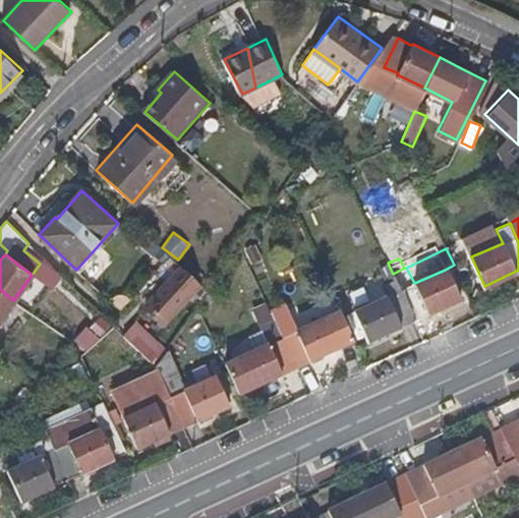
[(161,321),(197,279),(180,264),(143,305),(161,321)]
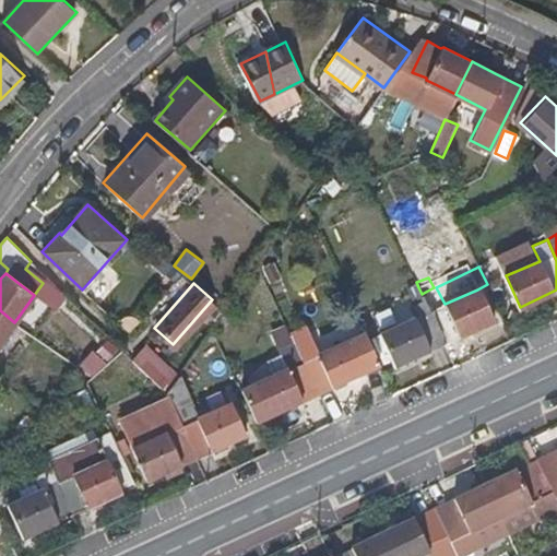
[(412,298),(422,294),(418,287),(407,291),(412,298)]
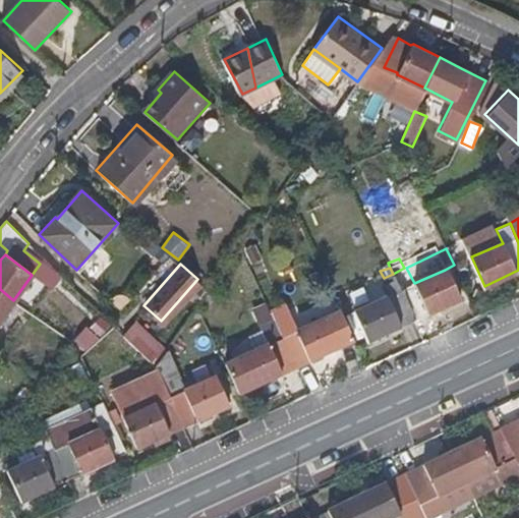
[(393,274),(413,317),(426,310),(427,311),(458,298),(445,270),(414,283),(406,268),(404,268),(393,274)]
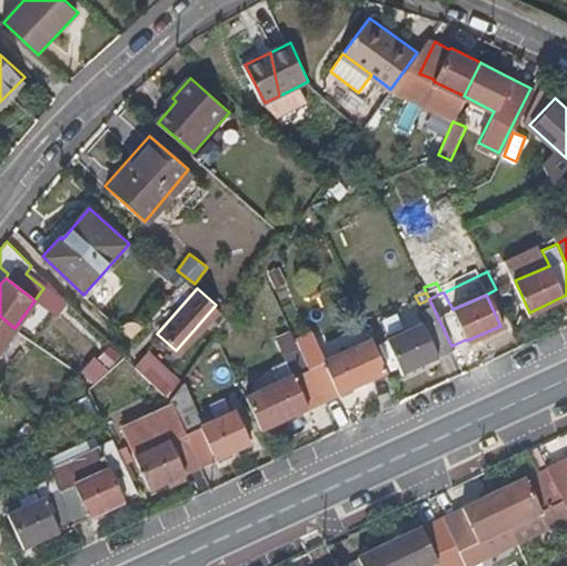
[(436,353),(451,346),(429,299),(419,304),(414,306),(423,324),(388,338),(399,364),(403,370),(435,355),(436,353)]
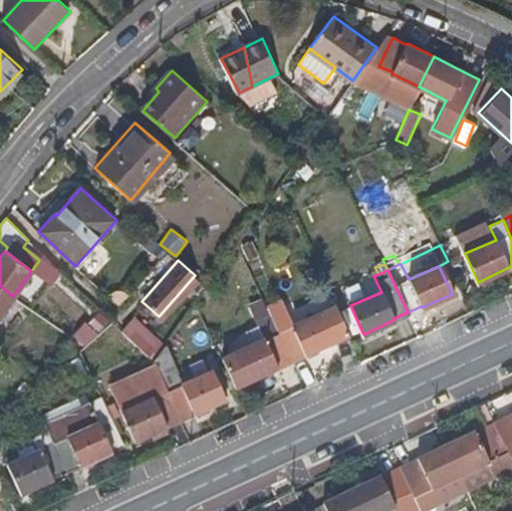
[(0,313),(13,296),(0,285),(0,313)]
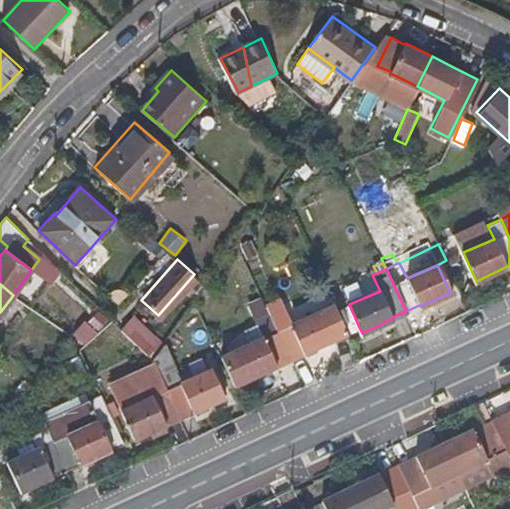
[(268,311),(288,356),(302,349),(304,350),(333,337),(320,308),(289,322),(282,304),(268,311)]
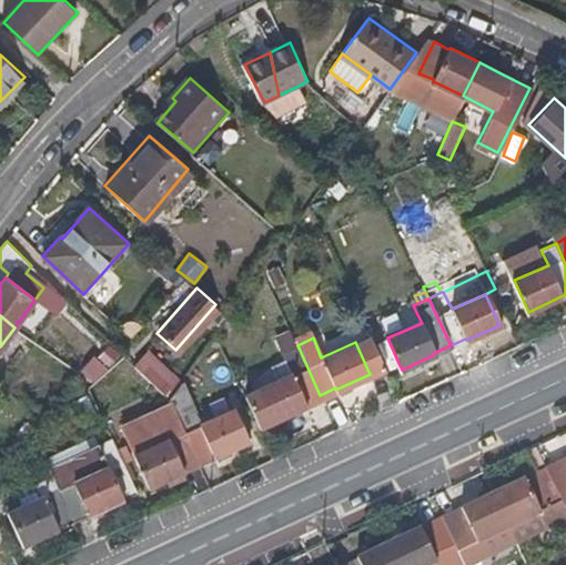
[(393,365),(398,363),(387,338),(381,340),(393,365)]
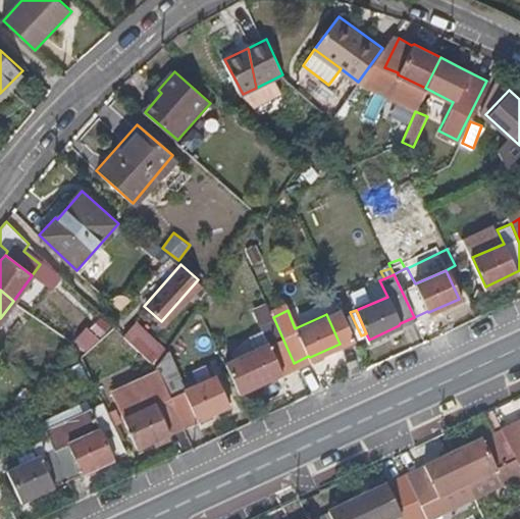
[(249,384),(294,363),(273,317),(259,323),(267,341),(236,356),(249,384)]
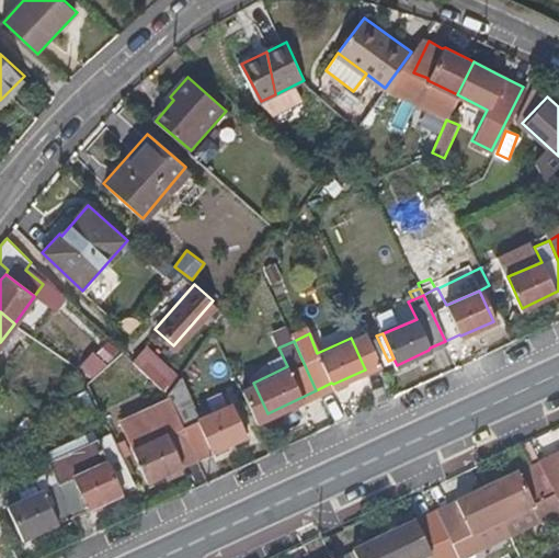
[(132,359),(155,380),(168,367),(145,344),(132,359)]
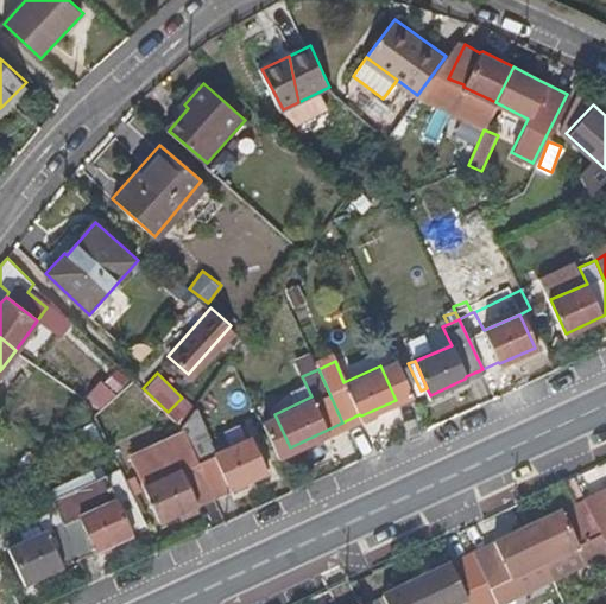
[(183,431),(210,494),(264,470),(248,437),(218,451),(195,402),(180,423),(183,431)]
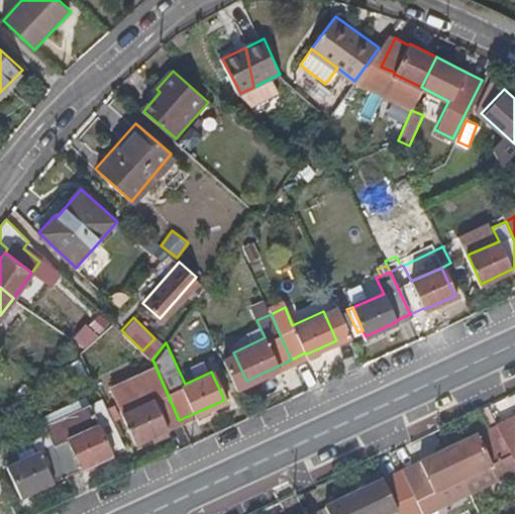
[(133,441),(179,420),(156,367),(108,388),(133,441)]
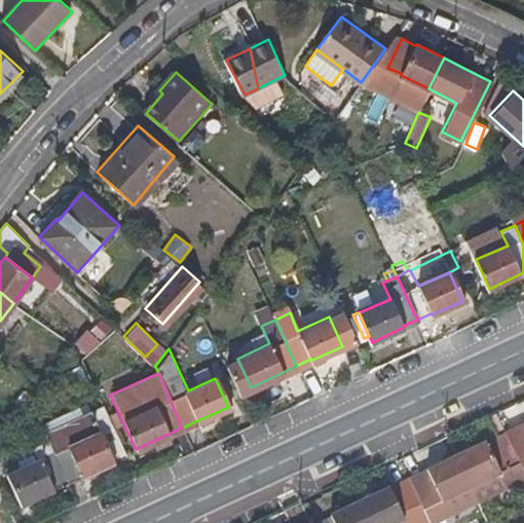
[(67,480),(123,454),(101,405),(44,432),(53,453),(67,480)]
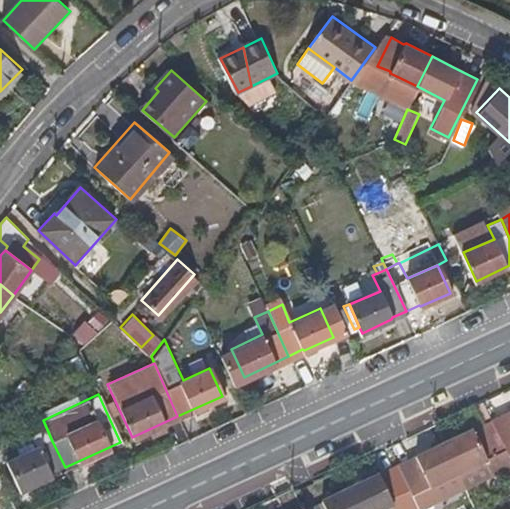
[(509,414),(500,419),(509,437),(509,440),(507,441),(509,446),(509,414)]
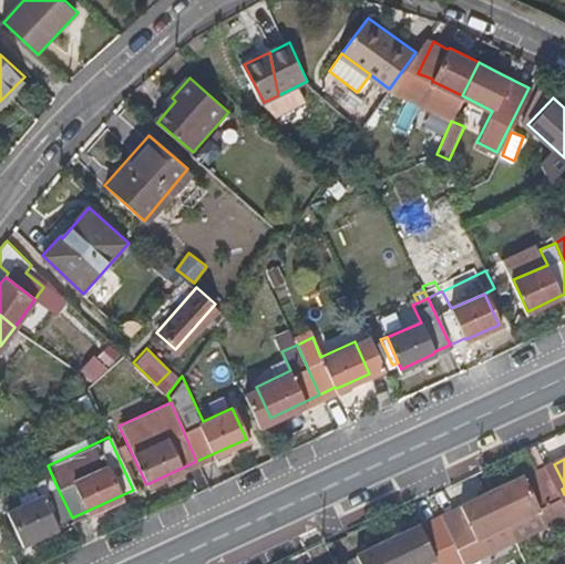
[(524,477),(494,490),(511,524),(556,502),(541,470),(525,478),(524,477)]
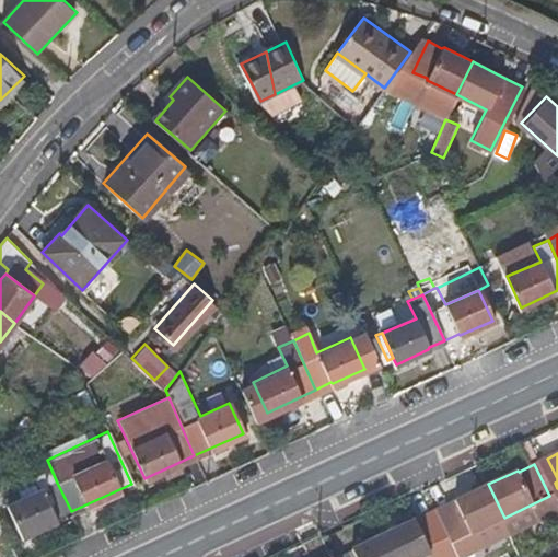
[(22,534),(71,511),(57,483),(8,503),(22,534)]
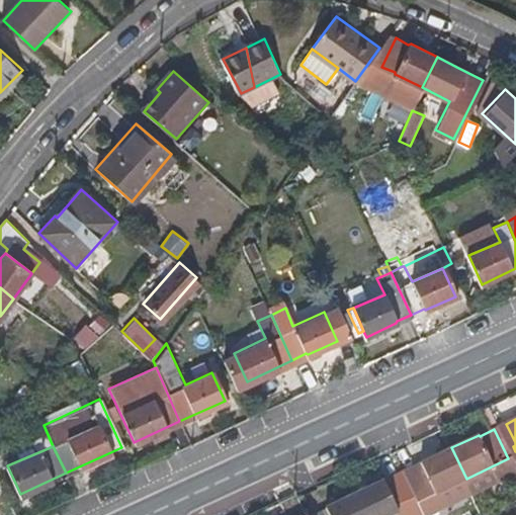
[(423,463),(405,471),(423,510),(425,514),(443,506),(436,493),(466,479),(451,447),(423,460),(423,463)]
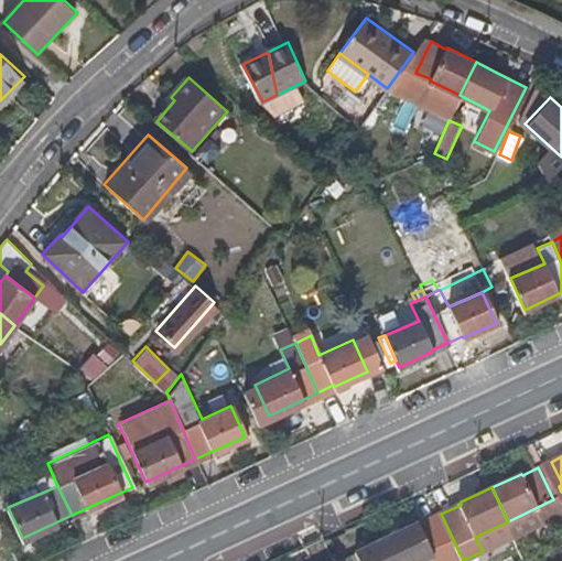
[(434,514),(389,535),(400,560),(421,560),(436,554),(439,560),(447,560),(461,556),(441,514),(438,515),(434,514)]
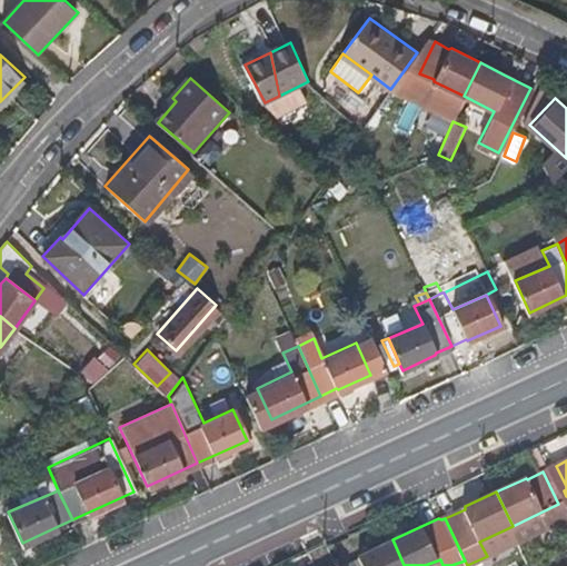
[(487,556),(519,540),(513,526),(479,542),(487,556)]
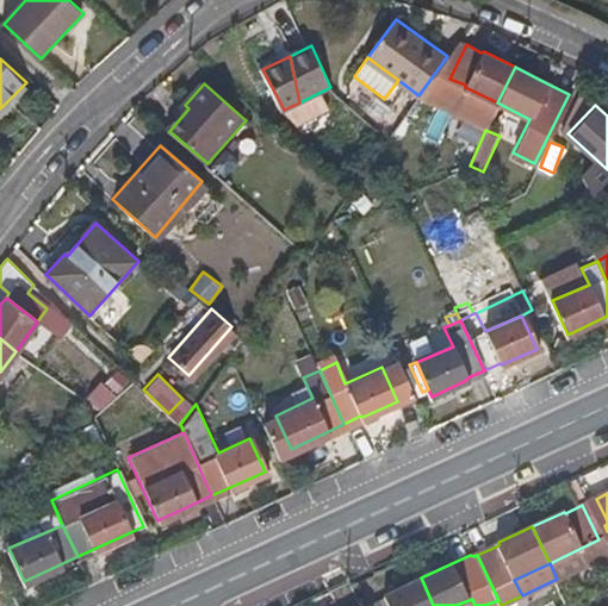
[(333,587),(334,591),(339,598),(334,600),(336,605),(335,605),(364,605),(353,582),(351,578),(333,587)]
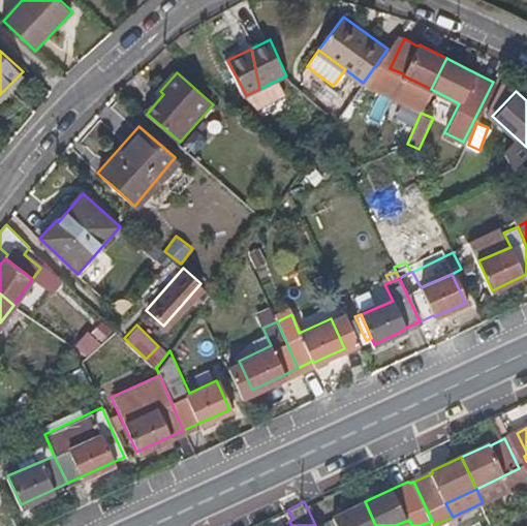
[(375,525),(365,501),(337,514),(321,523),(322,525),(375,525)]
